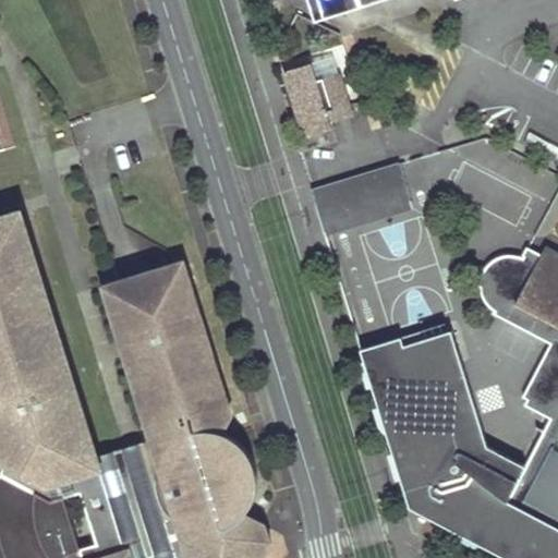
[(307,0),(314,20),(365,0),(307,0)]
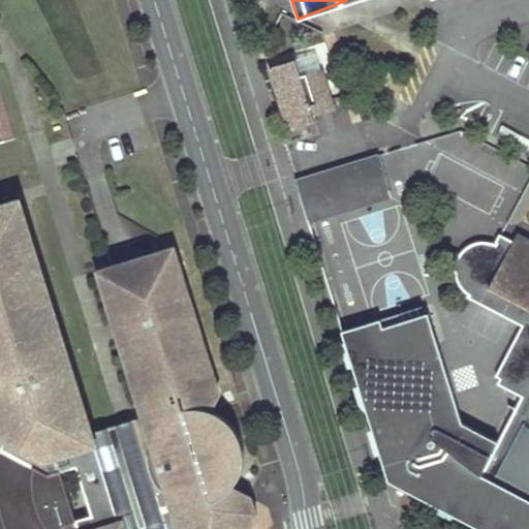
[(314,53),(270,67),(289,129),(314,121),(312,116),(333,110),(314,53)]
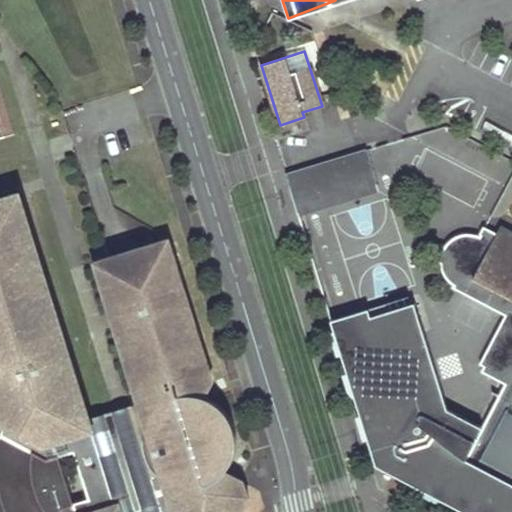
[(365,150),(284,174),(297,216),(378,191),(365,150)]
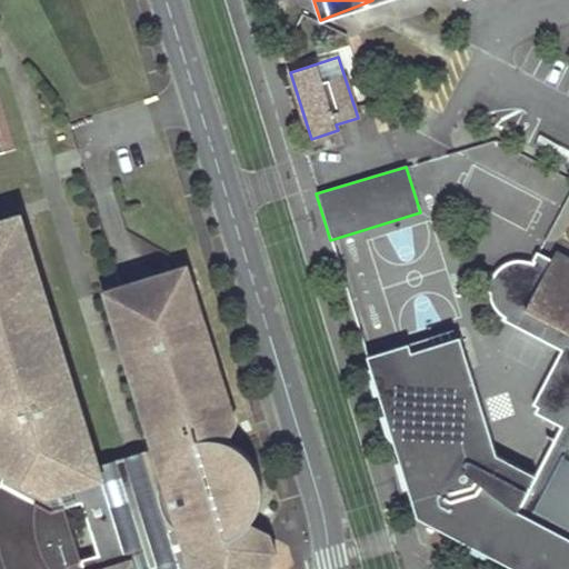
[(63,483),(103,465),(32,212),(1,222),(1,219),(1,216),(0,213),(0,439),(6,460),(56,486),(63,483)]
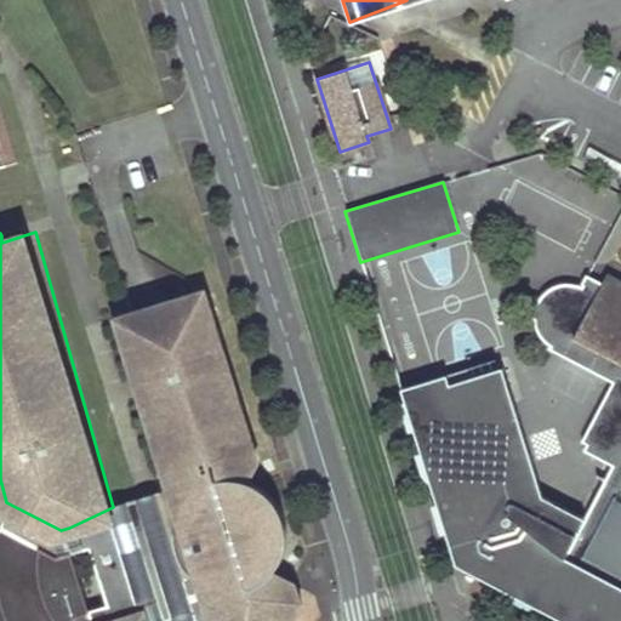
[(449,383),(446,374),(400,388),(454,565),(562,620),(620,620),(620,281),(608,275),(604,283),(586,274),(581,284),(575,283),(571,283),(567,281),(563,283),(558,284),(554,285),(551,288),(547,290),(545,292),(541,296),(539,298),(537,303),(536,307),(535,312),(535,315),(535,320),(536,324),(537,328),(539,331),(541,336),(543,339),(548,343),(547,346),(613,380),(581,442),(585,445),(582,450),(611,466),(585,518),(542,496),(501,368),(449,383)]
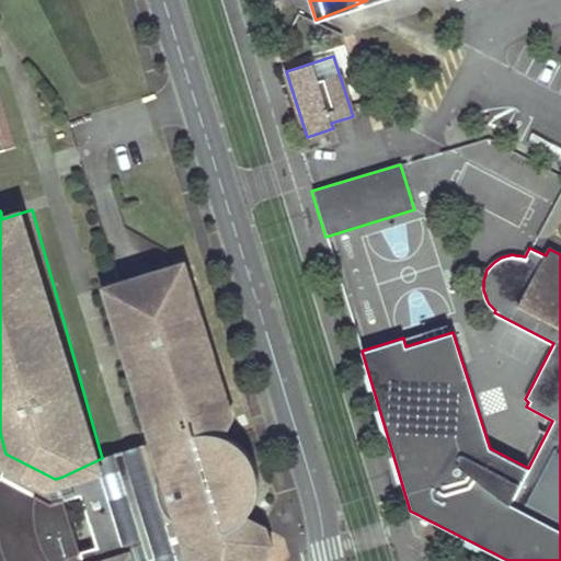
[(193,266),(184,268),(146,279),(124,286),(168,438),(156,443),(132,449),(102,458),(63,477),(69,499),(58,503),(0,471),(0,560),(250,560),(268,526),(255,518),(260,512),(263,505),(265,500),(266,493),(267,487),(266,479),(265,472),(263,466),(261,460),(256,454),(252,448),(248,444),(242,439),(237,437),(230,434),(226,433),(236,418),(193,266)]
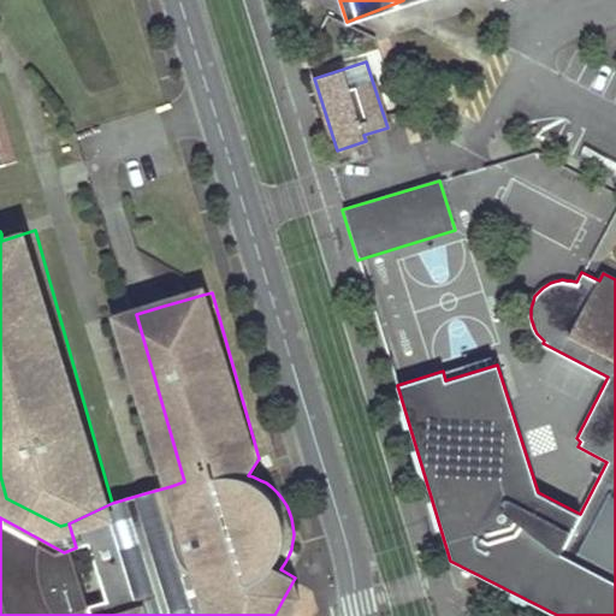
[(184,481),(136,314),(122,318),(171,486),(184,481)]
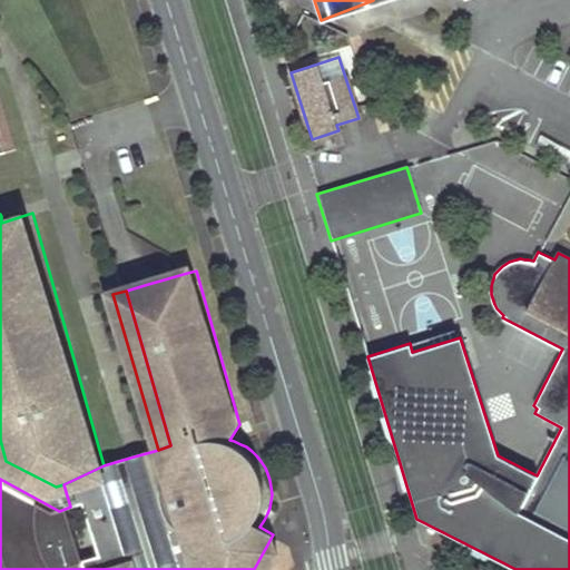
[(412,352),(460,337),(458,328),(410,343),(412,352)]
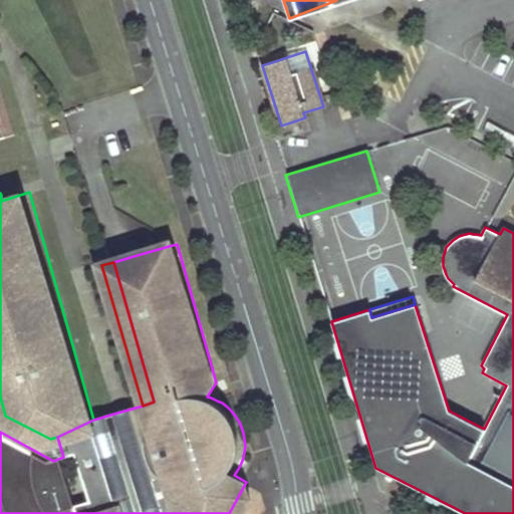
[(249,513),(253,507),(246,482),(229,513),(249,513)]
